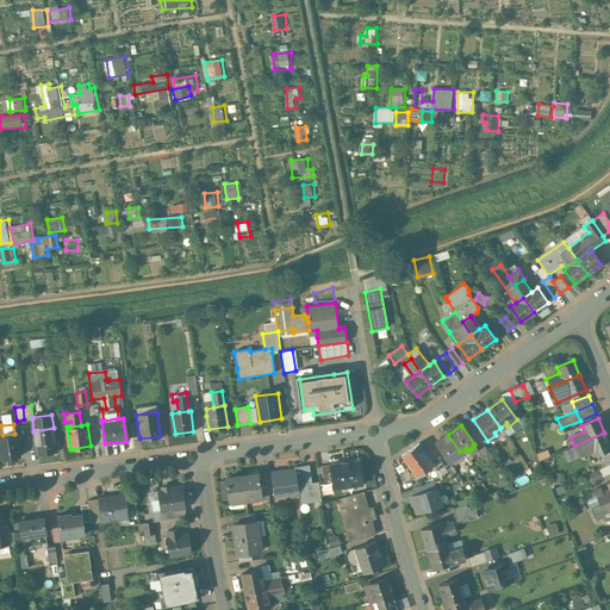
[(33,431),(37,454),(56,450),(54,428),(33,431)]
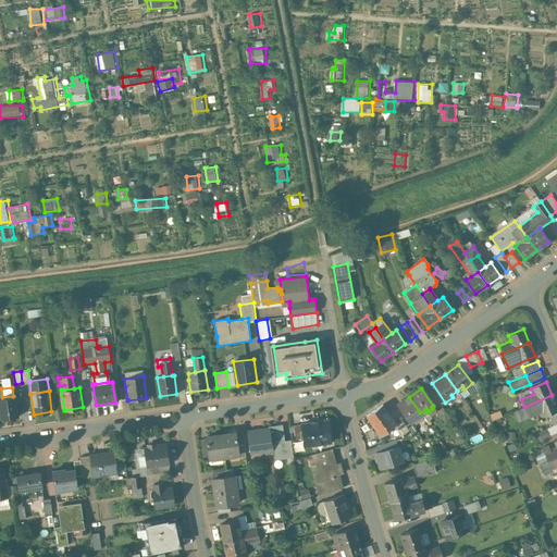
[(2,397),(0,397),(0,413),(1,419),(19,417),(16,395),(13,396),(2,397)]
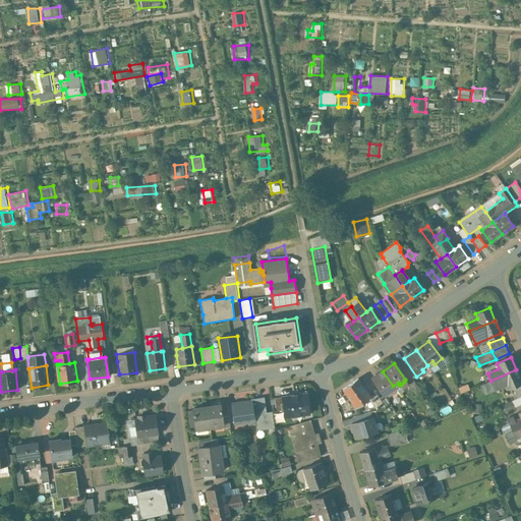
[(520,381),(516,369),(490,381),(494,389),(506,384),(508,389),(520,383),(520,381)]
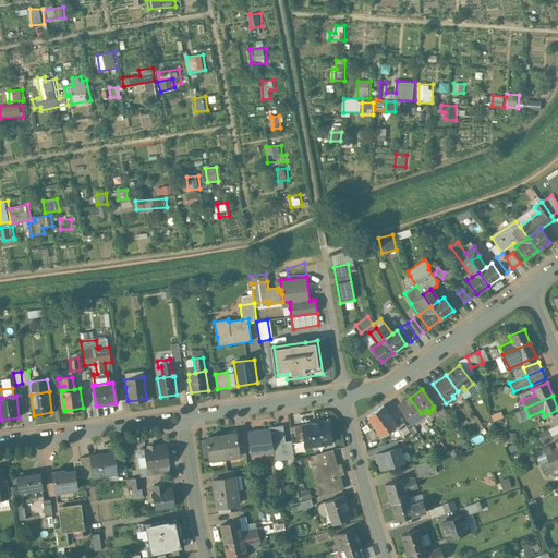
[(410,398),(398,407),(410,424),(423,415),(421,413),(410,398)]
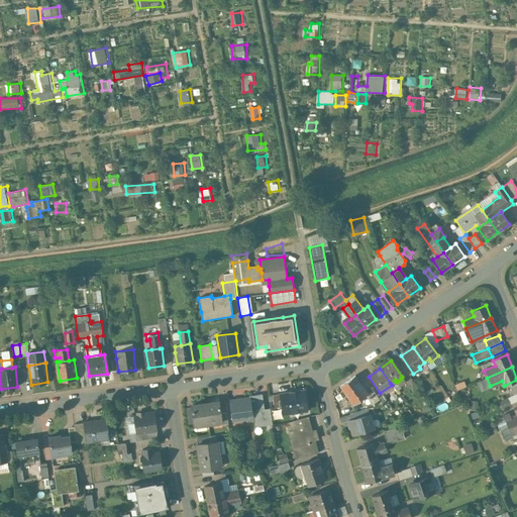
[(368,394),(354,376),(340,387),(352,405),(367,395),(368,394)]
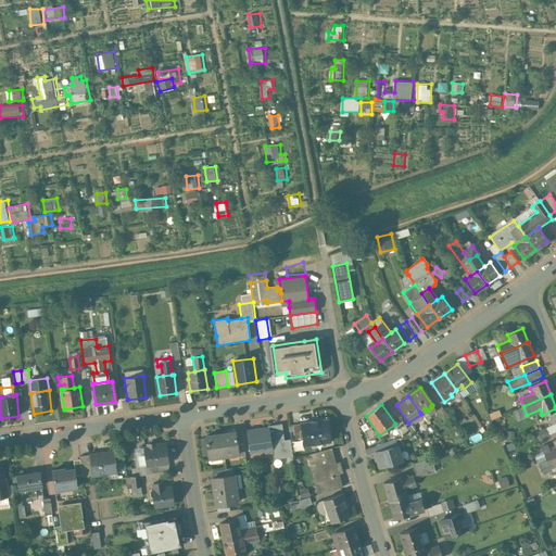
[(327,420),(301,424),(303,438),(303,444),(330,441),(327,420)]
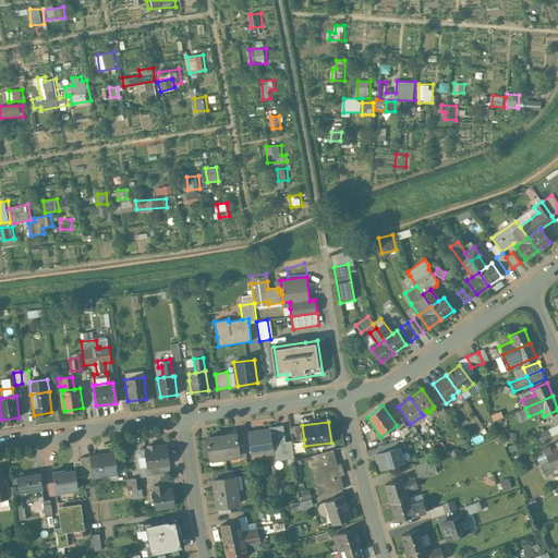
[(413,436),(402,422),(397,425),(396,426),(401,434),(400,435),(403,439),(413,436)]
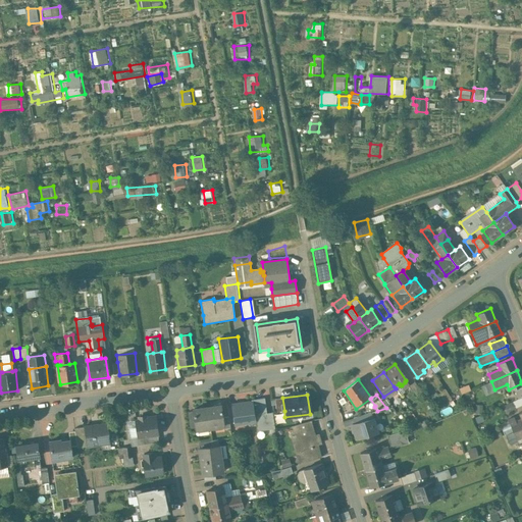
[(282,398),(275,399),(277,412),(284,411),(282,398)]
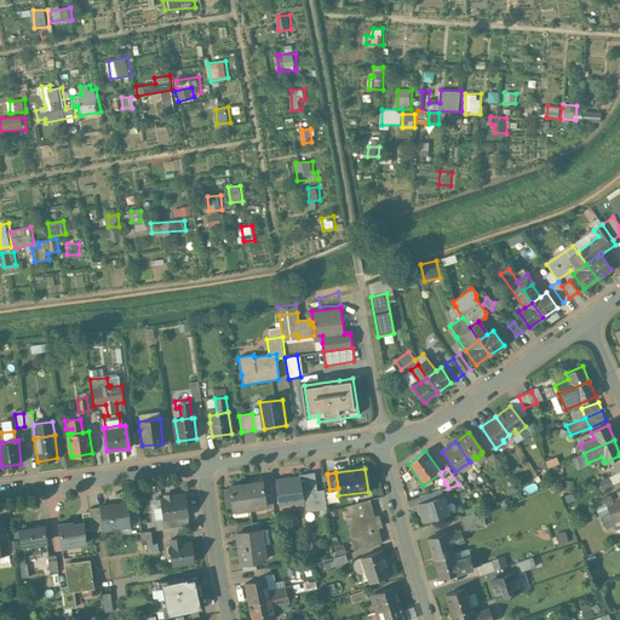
[(619,472),(616,475),(609,477),(612,484),(619,480),(619,472)]
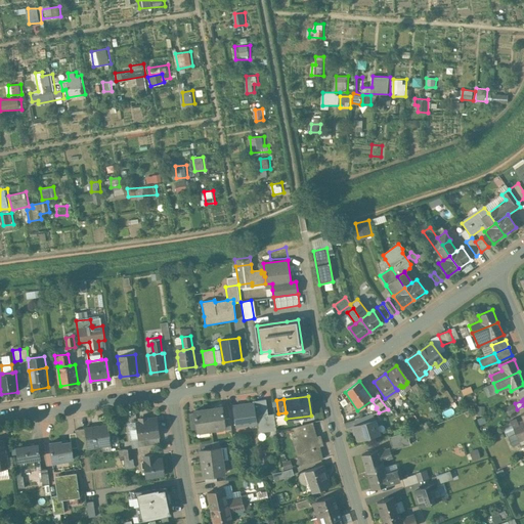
[(267,415),(265,400),(253,402),(253,404),(255,417),(257,416),(259,430),(269,428),(269,431),(275,430),(273,413),(267,415)]
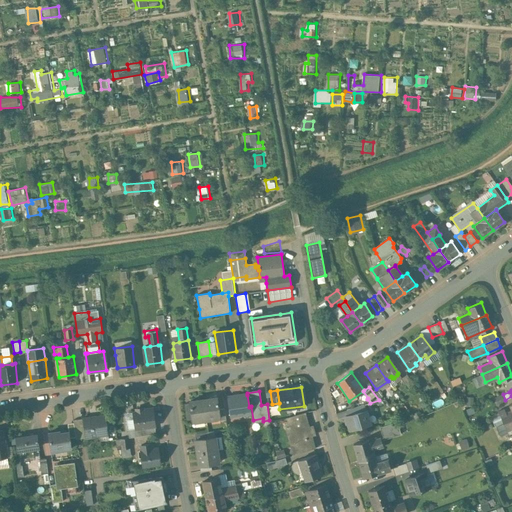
[(247,395),(227,397),(230,416),(241,415),(240,411),(248,410),(249,413),(250,413),(249,407),(247,395)]
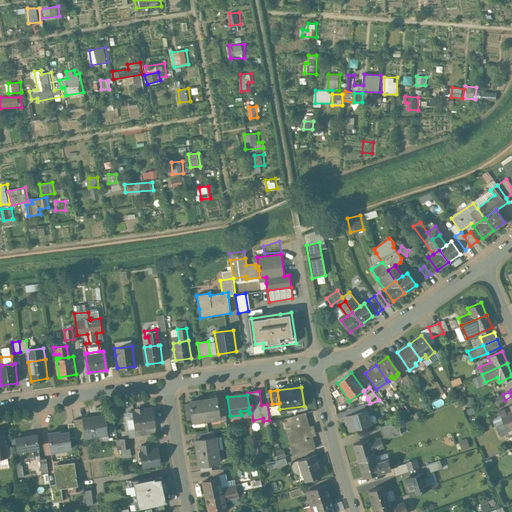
[(216,398),(203,400),(206,419),(219,417),(218,409),(216,398)]
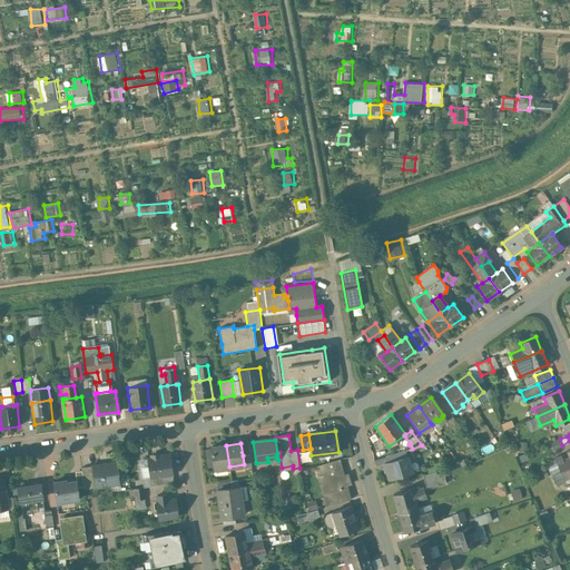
[(226,445),(212,448),(214,467),(214,469),(229,467),(226,445)]
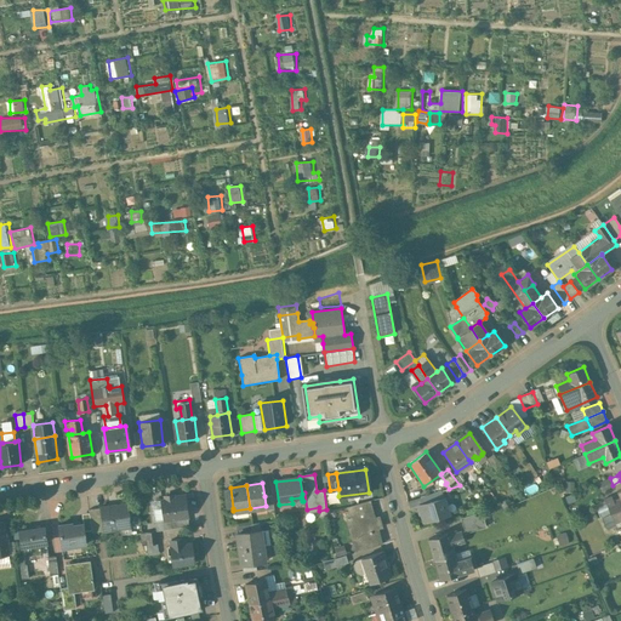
[(231,489),(223,490),(226,510),(233,508),(231,489)]
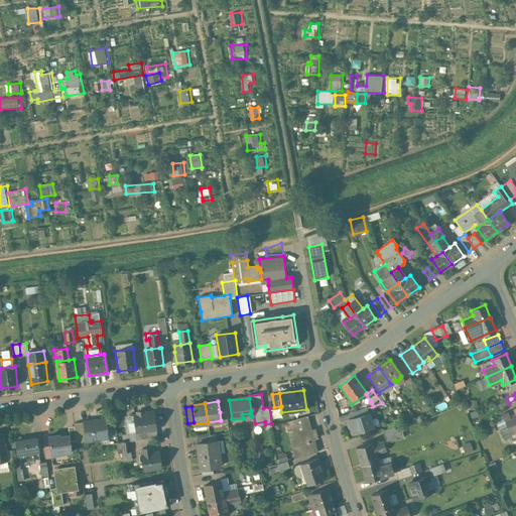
[(515,407),(513,409),(515,414),(504,419),(507,427),(515,422),(515,407)]
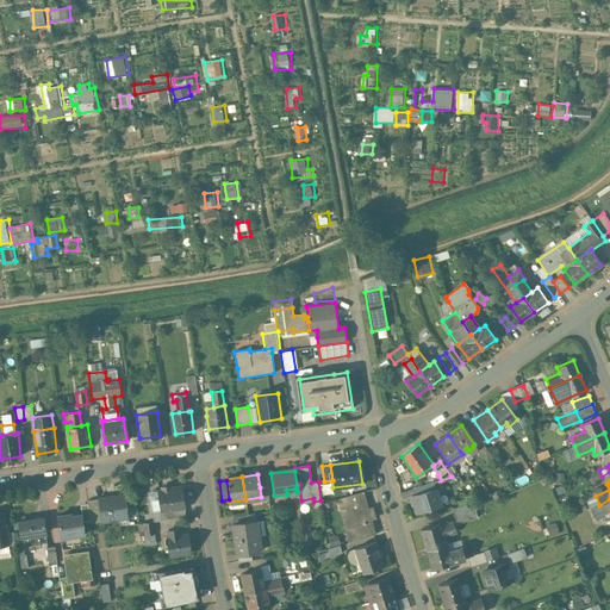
[(434,483),(412,489),(415,496),(435,489),(434,483)]
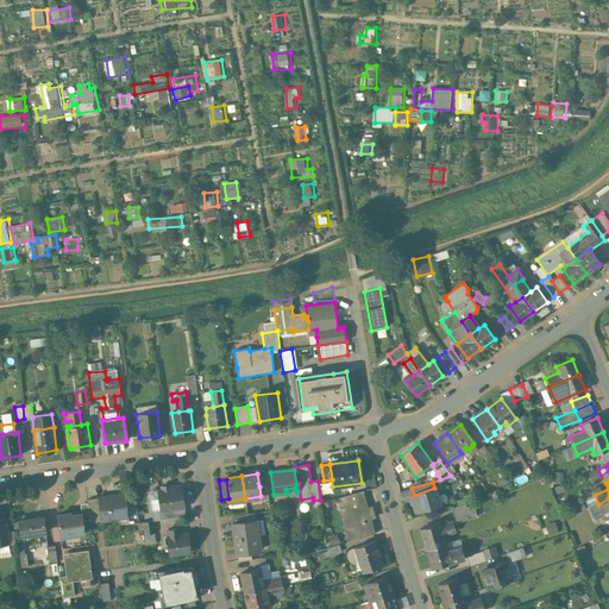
[(169,490),(158,491),(161,510),(182,507),(183,507),(180,485),(168,488),(169,490)]
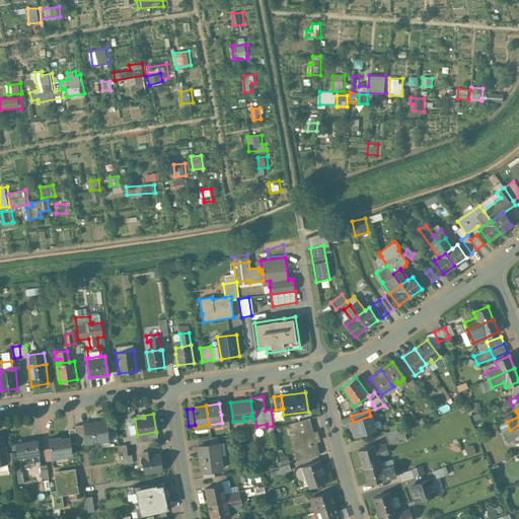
[(353,422),(350,423),(354,436),(375,430),(371,416),(353,422)]
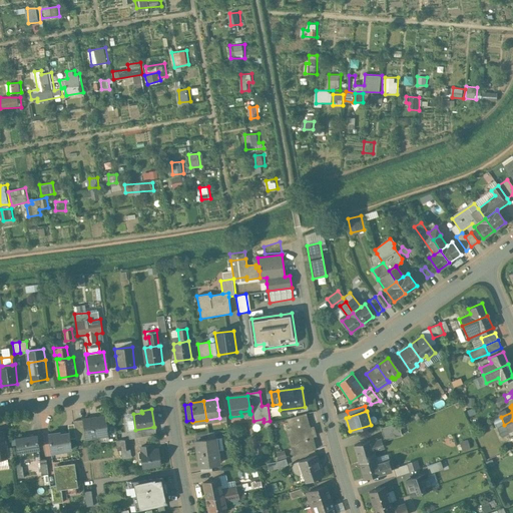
[(306,414),(287,420),(294,444),(300,442),(303,454),(316,450),(306,414)]
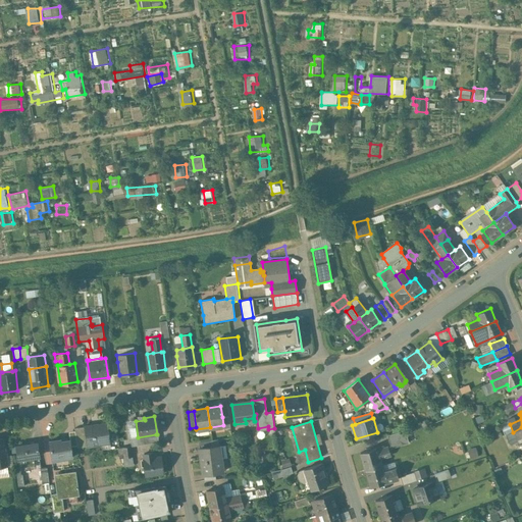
[(106,422),(84,426),(87,447),(101,445),(100,440),(109,439),(106,422)]
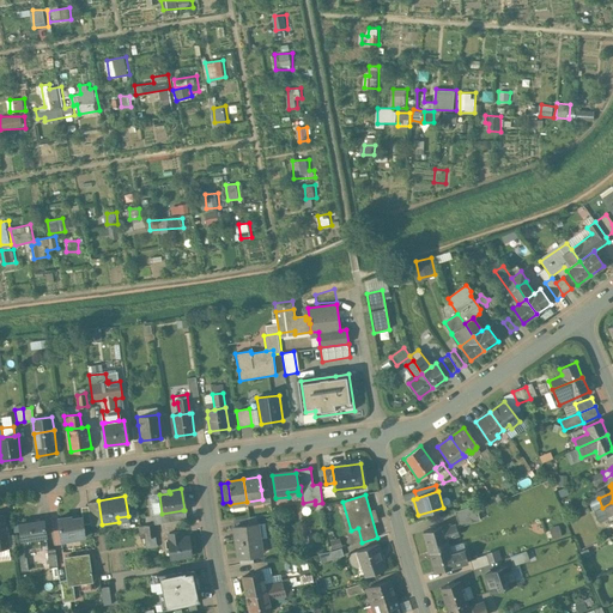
[(98,501),(87,503),(91,526),(102,525),(98,501)]
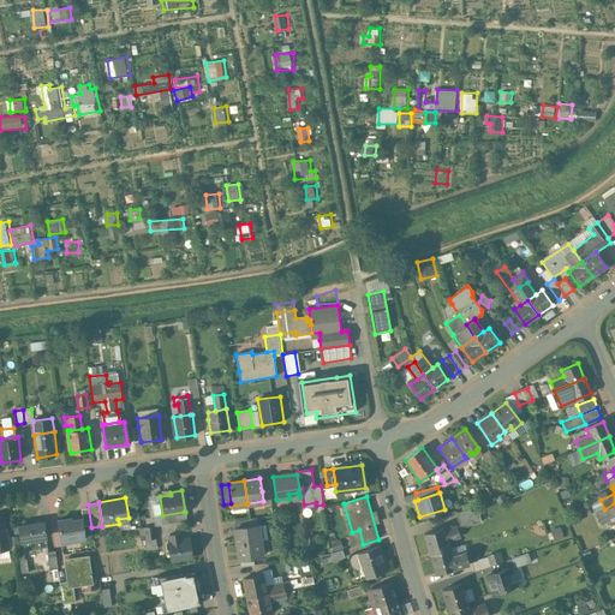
[(614,503),(604,509),(608,518),(614,514),(614,503)]
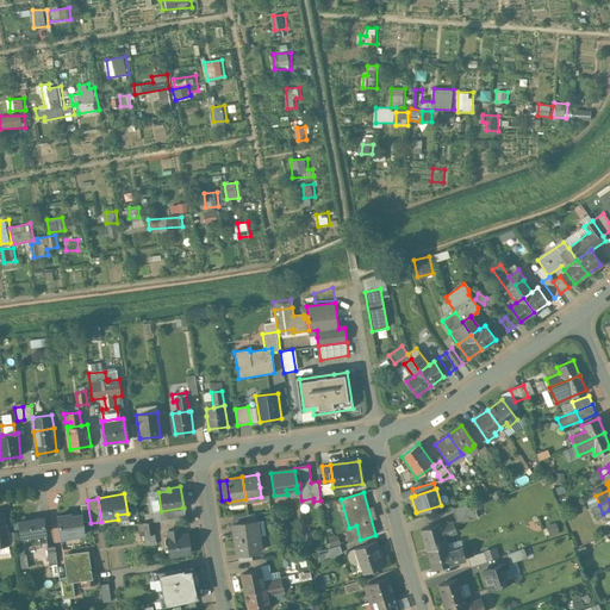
[(471,504),(453,509),(458,524),(478,517),(475,511),(471,504)]
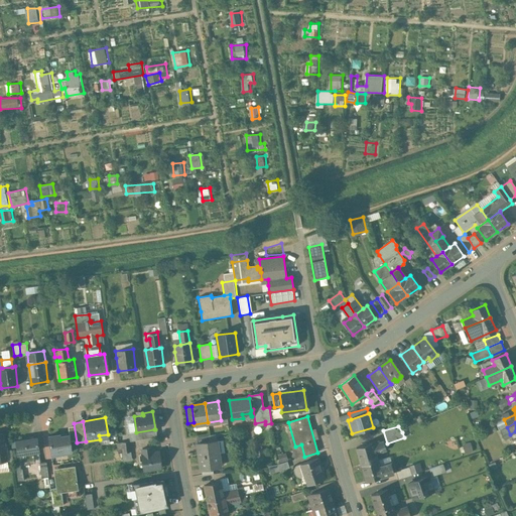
[(154,429),(136,432),(129,433),(130,441),(156,438),(154,429)]
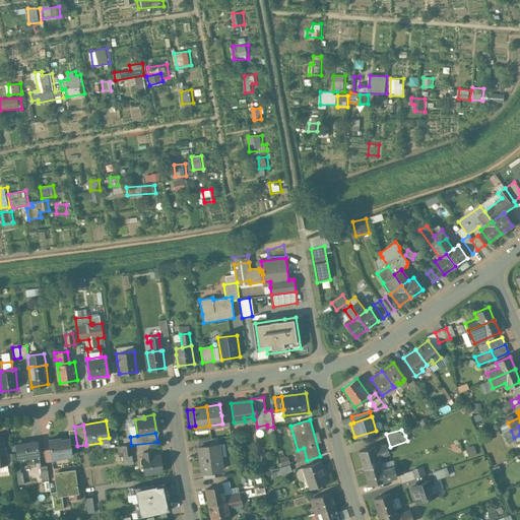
[(60,438),(49,440),(52,458),(67,456),(72,455),(70,439),(69,439),(61,440),(60,438)]
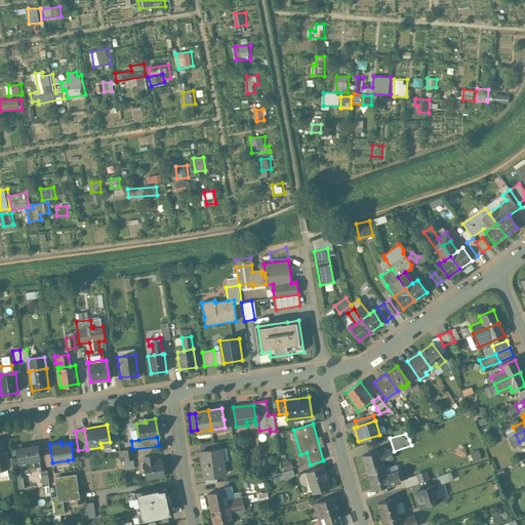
[(37,445),(16,448),(18,461),(39,459),(37,445)]
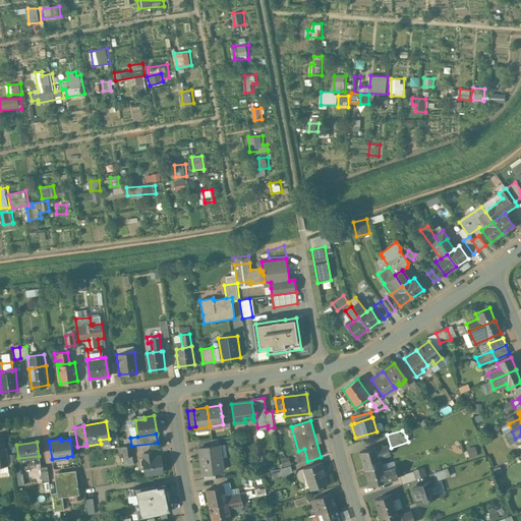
[(199,448),(198,448),(200,461),(221,458),(219,445),(211,446),(199,448)]
